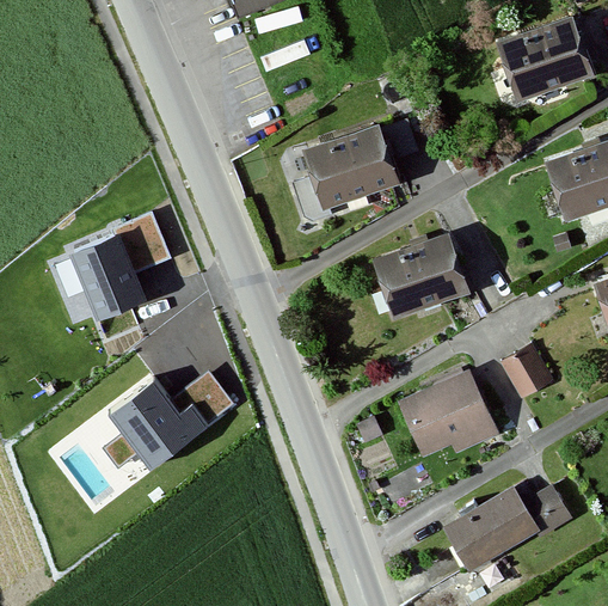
[(223,0),(231,16),(269,0),(223,0)]
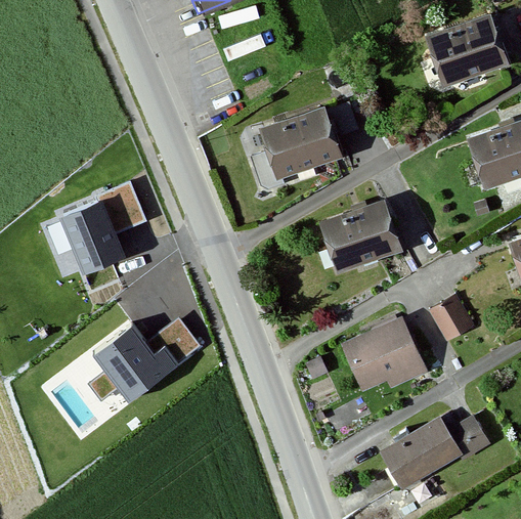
[(496,15),(426,39),(442,87),(513,63),(496,15)]
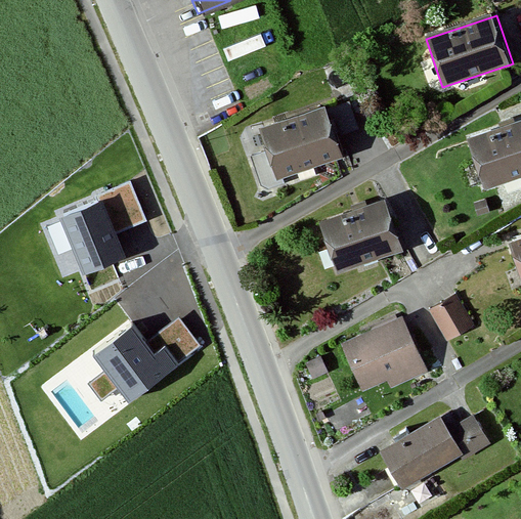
[(326,100),(260,120),(275,174),(342,155),(326,100)]
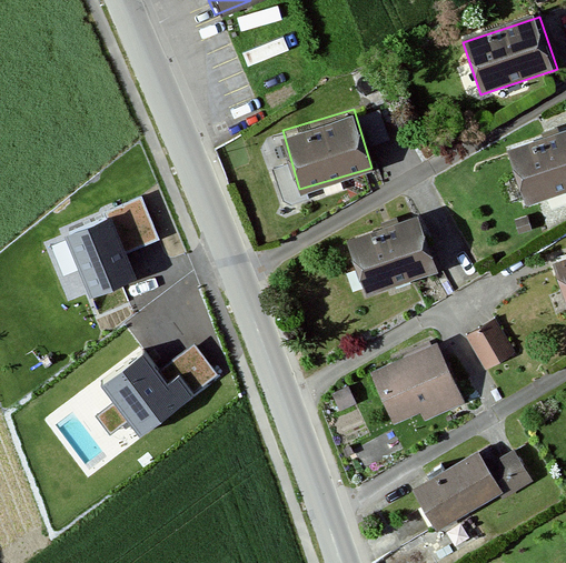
[(565,133),(507,149),(520,203),(565,191),(565,133)]
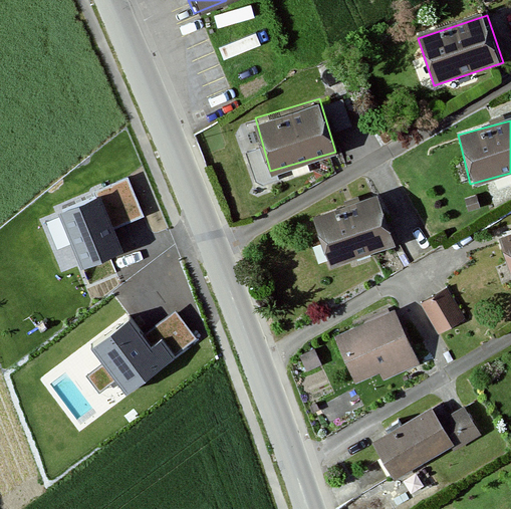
[(377,195),(313,216),(330,268),(395,246),(377,195)]
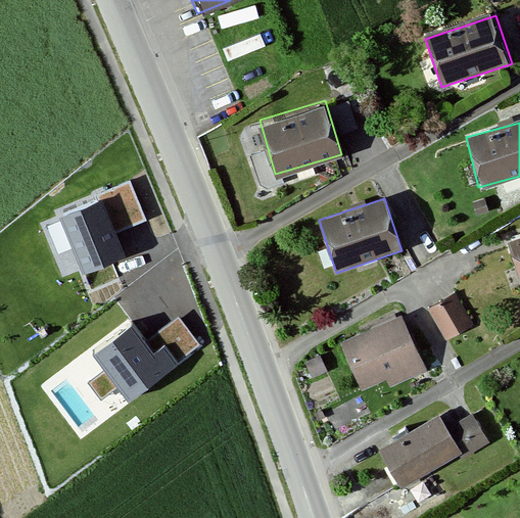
[(121,262),(96,205),(57,223),(81,278),(121,262)]
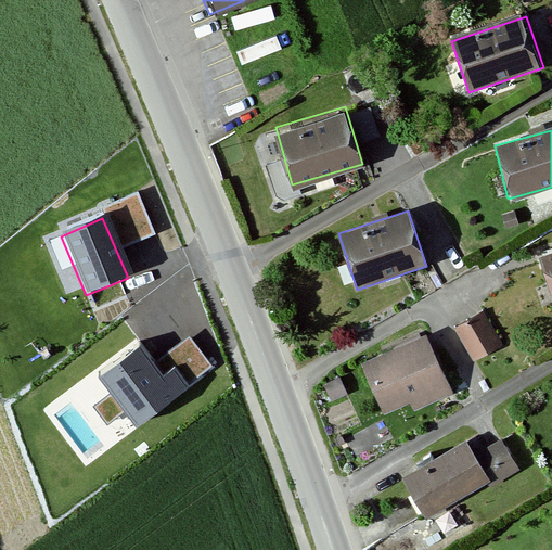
[(551,250),(541,254),(551,291),(551,250)]
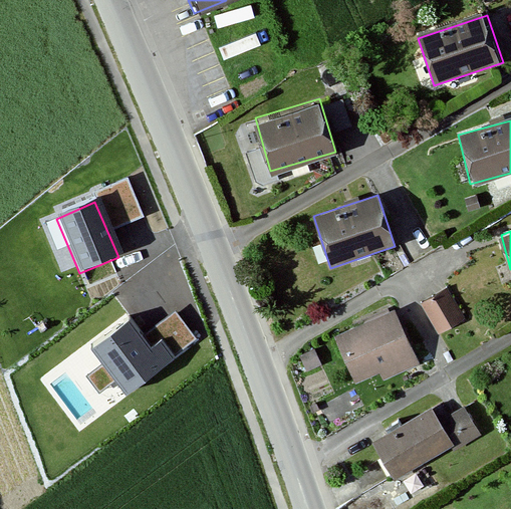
[(449,287),(419,301),(434,334),(464,320),(449,287)]
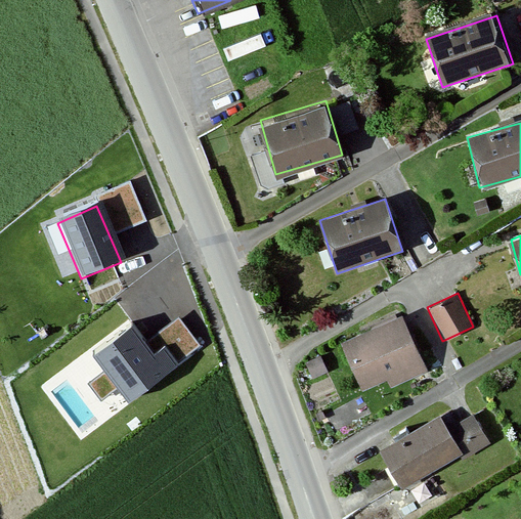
[(408,311),(339,339),(358,390),(385,380),(389,389),(432,373),(408,311)]
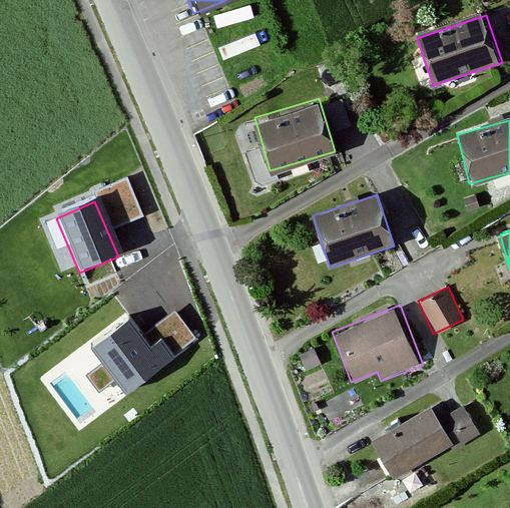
[(125,323),(89,349),(124,398),(173,363),(159,343),(146,352),(125,323)]
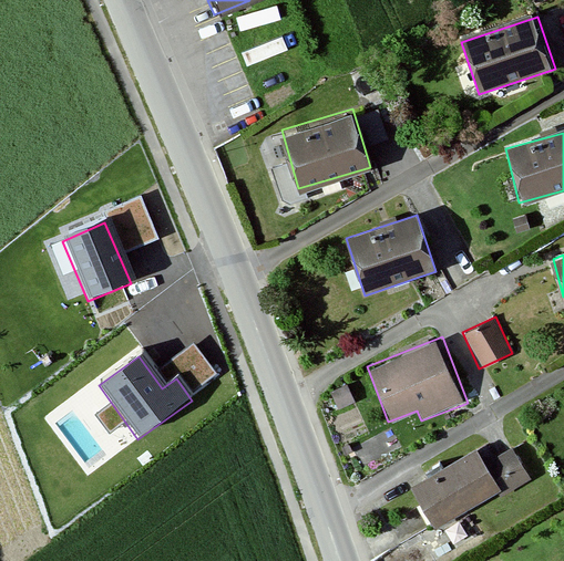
[(478,448),(412,484),(437,528),(529,477),(513,449),(486,465),(478,448)]
